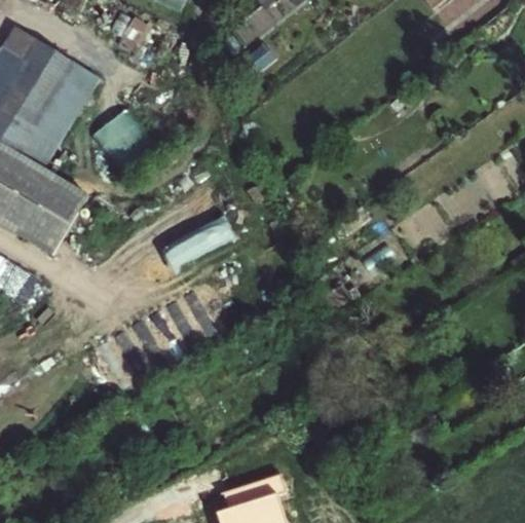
[(422,0),(429,8),(440,0),(422,0)]
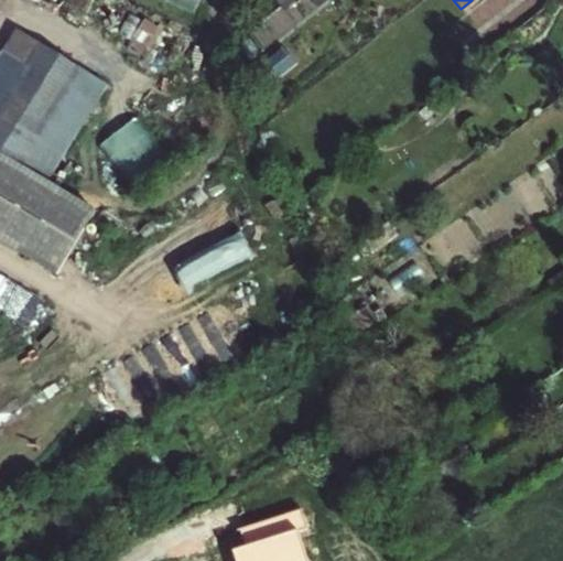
[(105,83),(41,44),(19,30),(0,57),(0,146),(45,173),(47,174),(108,84),(105,83)]
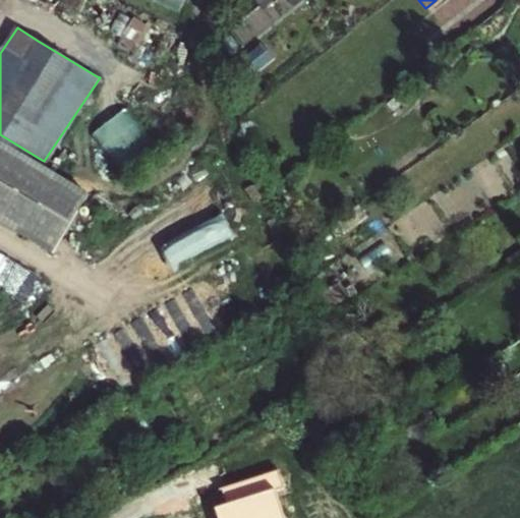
[(124,165),(157,139),(128,105),(97,130),(124,165)]
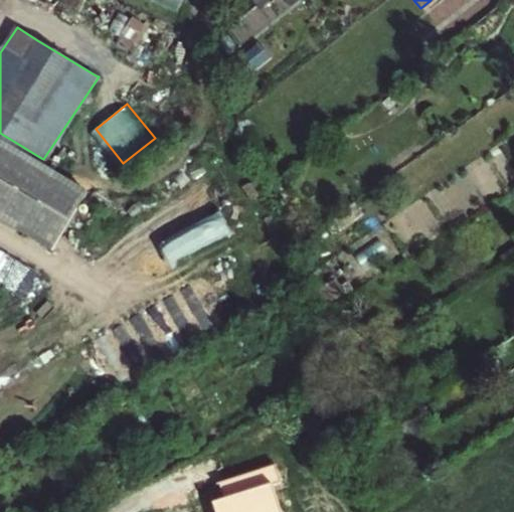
[(89,191),(0,137),(0,216),(51,247),(89,191)]
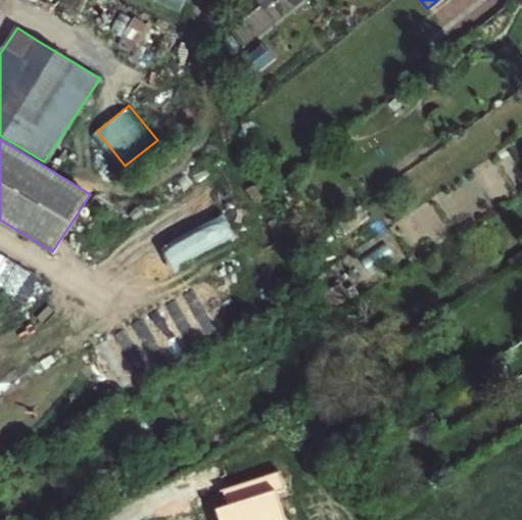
[(186,217),(196,233),(208,225),(215,234),(235,221),(218,195),(186,217)]
